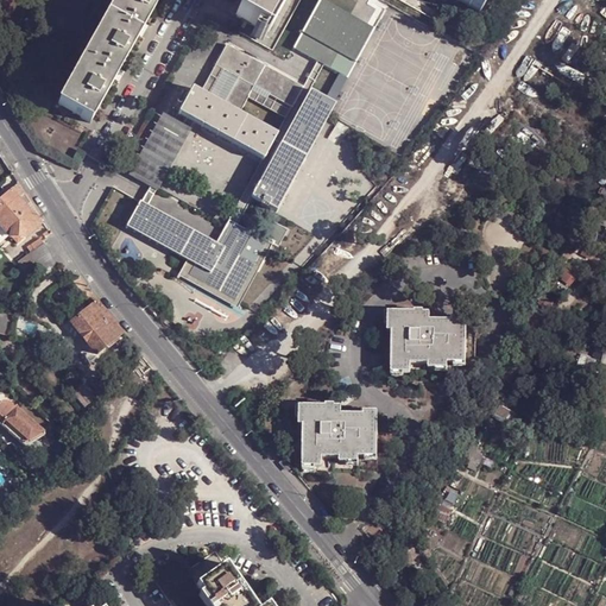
[(89,121),(157,0),(114,0),(84,55),(57,103),(89,121)]
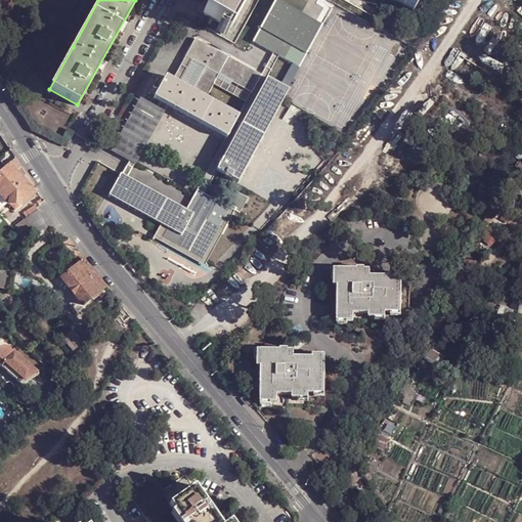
[(211,0),(204,12),(229,26),(243,0),(211,0)]
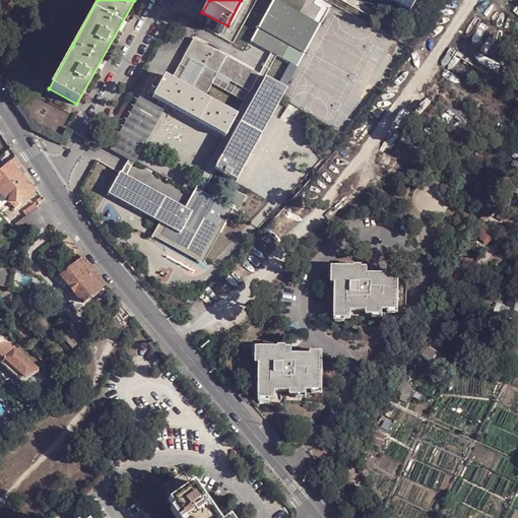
[(296,66),(319,24),(274,0),(271,0),(250,41),(296,66)]
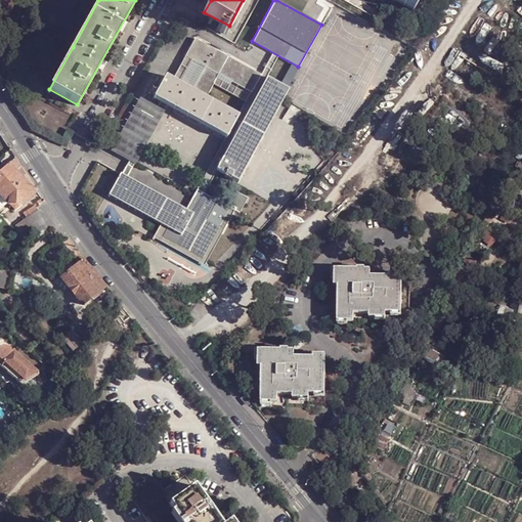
[(397,0),(414,8),(418,0),(397,0)]
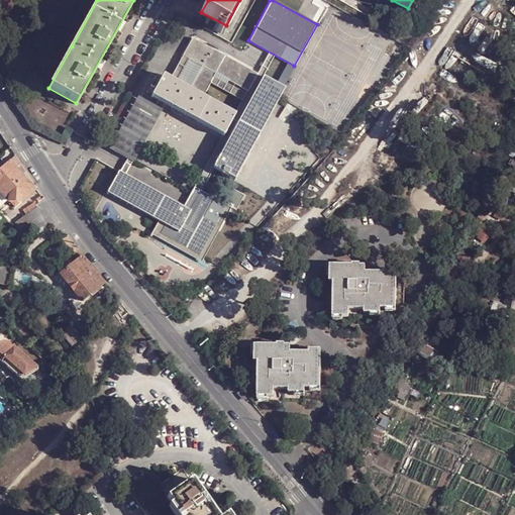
[(193,36),(183,55),(247,92),(258,74),(193,36)]
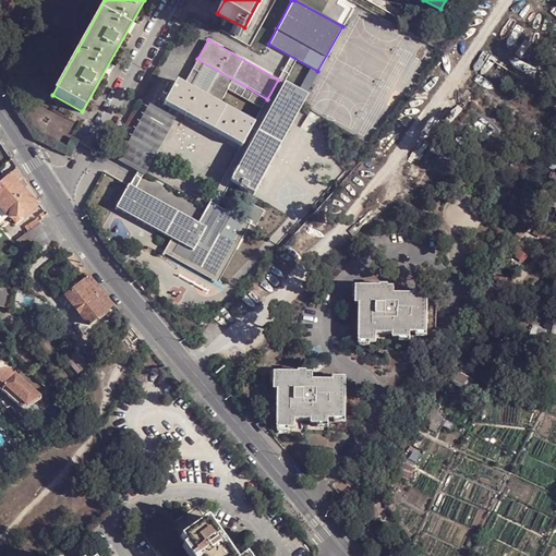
[(263,107),(267,99),(265,98),(197,59),(193,67),(192,68),(214,80),(229,88),(263,107)]
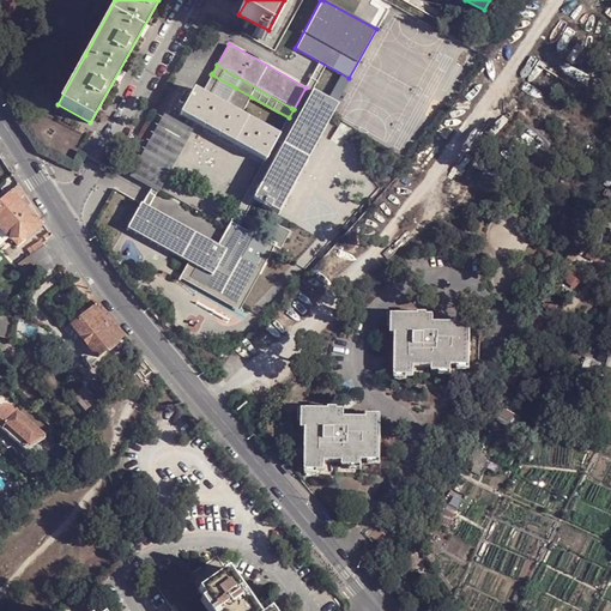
[(235,88),(211,74),(201,91),(225,104),(235,88)]
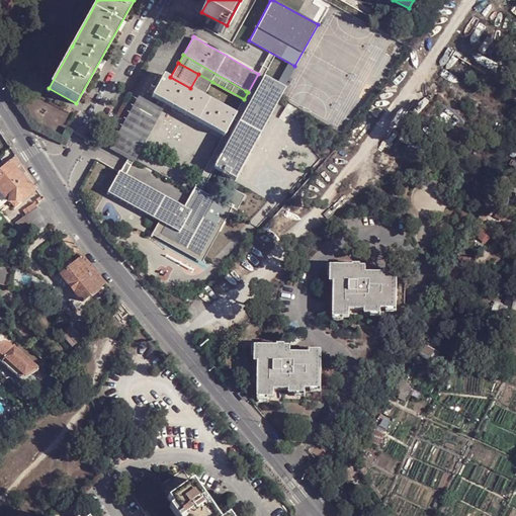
[(222,136),(236,114),(204,96),(212,82),(198,74),(190,88),(170,77),(164,74),(151,96),(223,137),(222,136)]
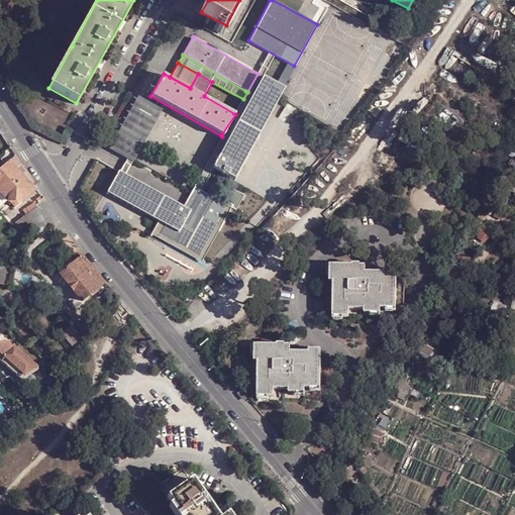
[(221,135),(227,138),(262,76),(258,74),(247,92),(243,99),(235,114),(221,135)]
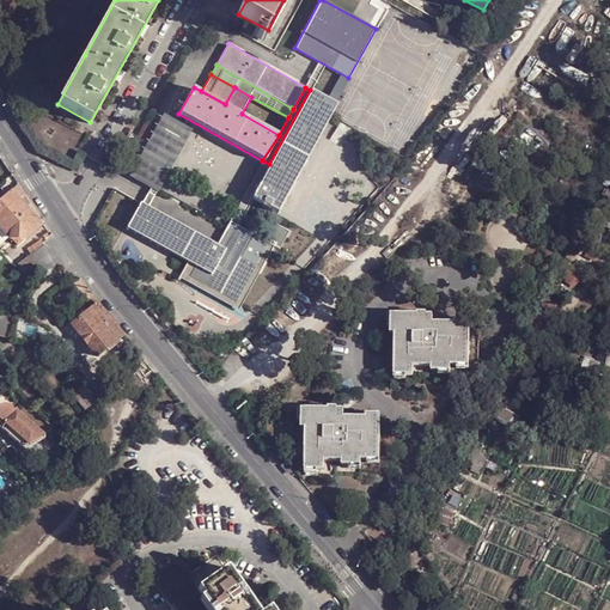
[(336,105),(310,90),(269,164),(268,165),(251,197),(261,203),(260,206),(267,211),(268,207),(276,212),(336,105)]
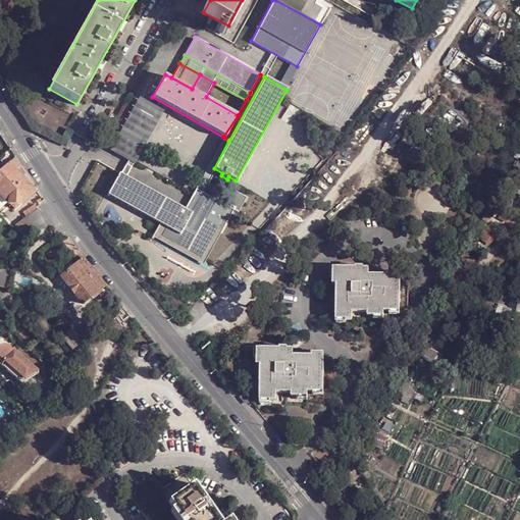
[(133,159),(159,111),(141,101),(114,149),(133,159)]
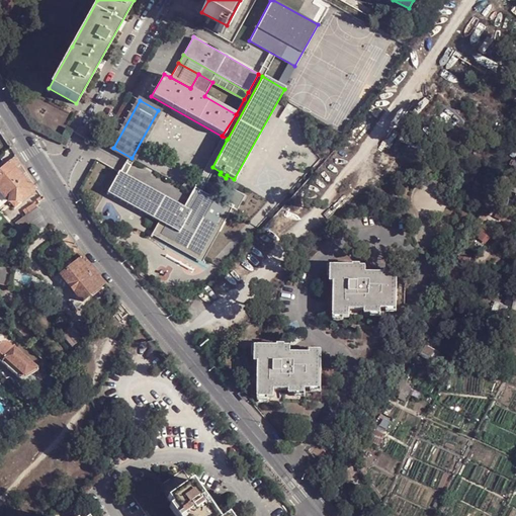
[(228,139),(222,136),(223,137),(191,191),(190,191),(196,194),(197,195),(212,167),(227,140),(228,139)]
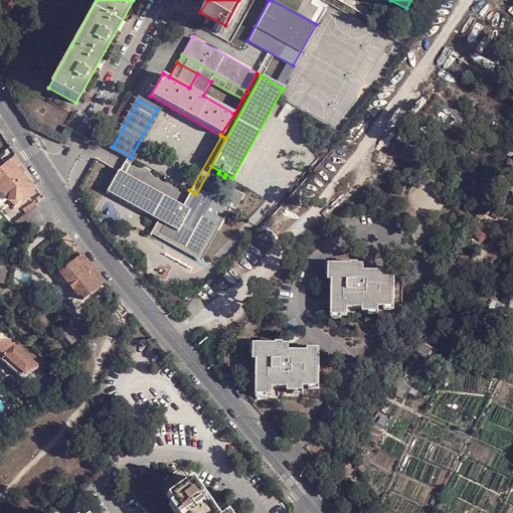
[(20,161),(14,153),(8,159),(14,166),(20,161)]
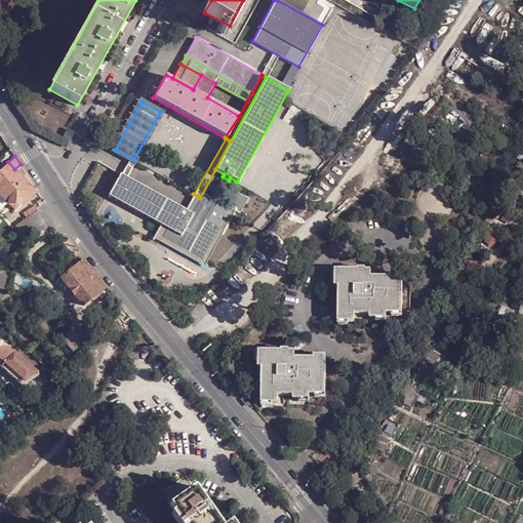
[(0,182),(14,169),(8,162),(0,168),(0,182)]
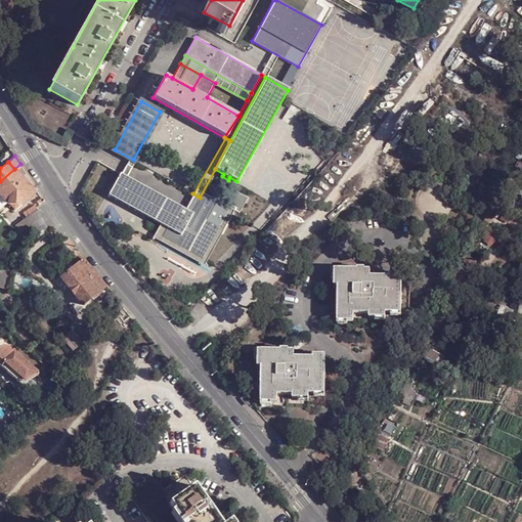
[(0,191),(9,203),(19,203),(33,191),(23,178),(19,175),(14,169),(0,181),(0,191)]
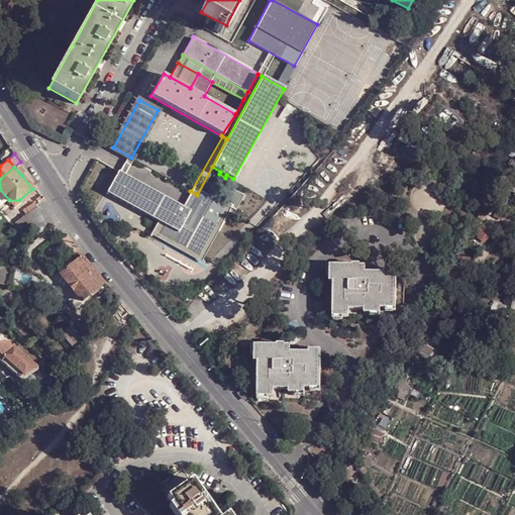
[(197,259),(216,224),(198,214),(206,200),(197,195),(196,194),(187,208),(182,205),(116,169),(103,192),(155,221),(163,225),(157,235),(197,259)]
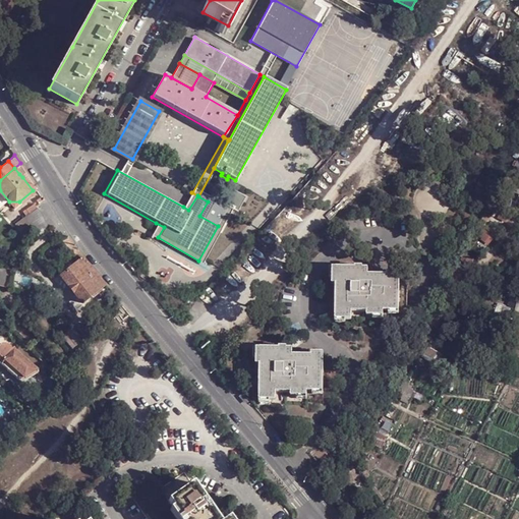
[(235,212),(236,212),(240,215),(249,199),(232,190),(223,206),(234,213),(235,212)]
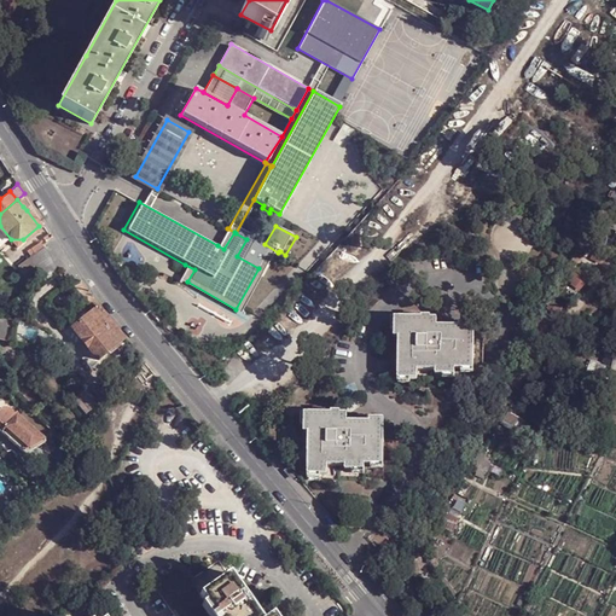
[(234,232),(227,228),(218,245),(224,249),(234,232)]
